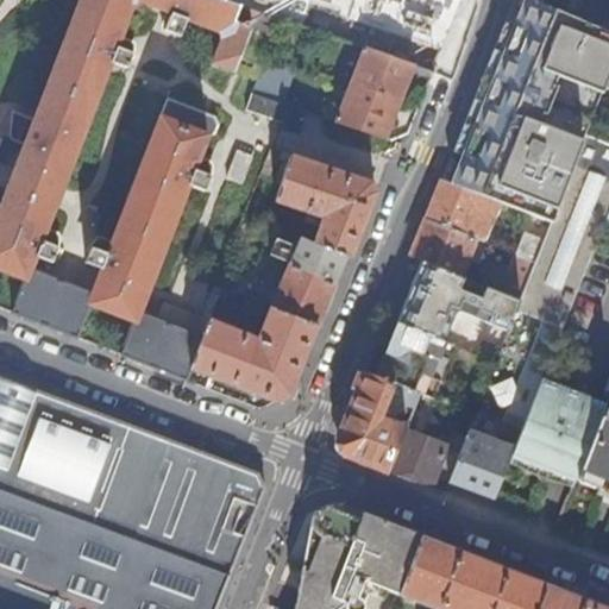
[(121,353),(187,378),(192,369),(203,336),(184,328),(190,313),(163,302),(157,318),(140,311),(189,184),(206,190),(212,176),(195,169),(208,136),(215,133),(219,124),(215,117),(169,99),(108,252),(92,246),(86,263),(102,269),(93,293),(77,287),(82,272),(56,262),(50,276),(37,271),(41,263),(36,261),(37,256),(55,262),(60,246),(43,240),(60,199),(112,63),(129,69),(135,55),(118,48),(127,24),(126,23),(132,6),(138,0),(142,0),(151,2),(150,5),(171,14),(165,31),(182,37),(188,20),(208,29),(209,25),(221,31),(221,42),(214,62),(234,70),(251,29),(234,23),(240,6),(223,0),(81,0),(11,181),(0,208),(0,269),(25,280),(12,312),(77,337),(90,305),(133,322),(121,353)]
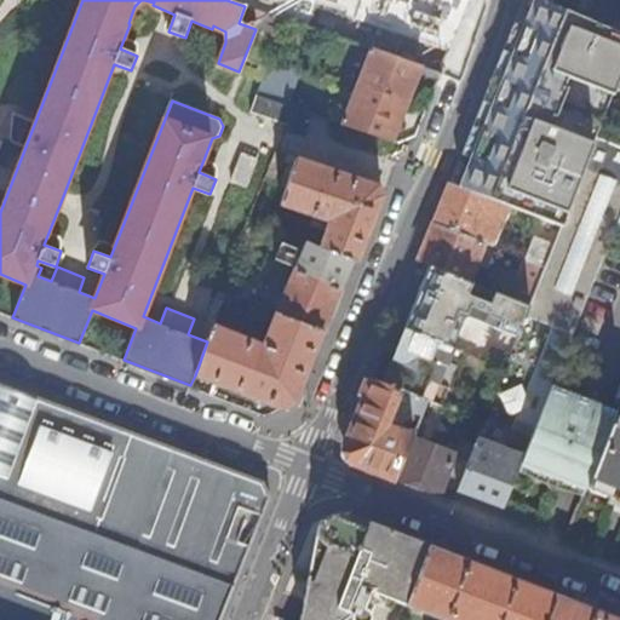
[(227,0),(245,6),(253,9),(268,13),(271,0),(227,0)]
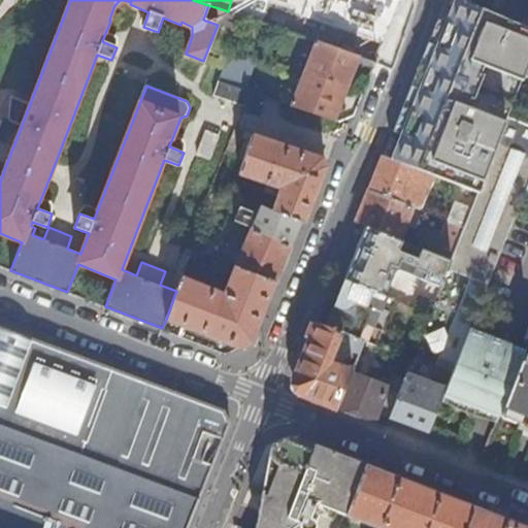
[(244,0),(231,0),(228,11),(239,15),(244,0)]
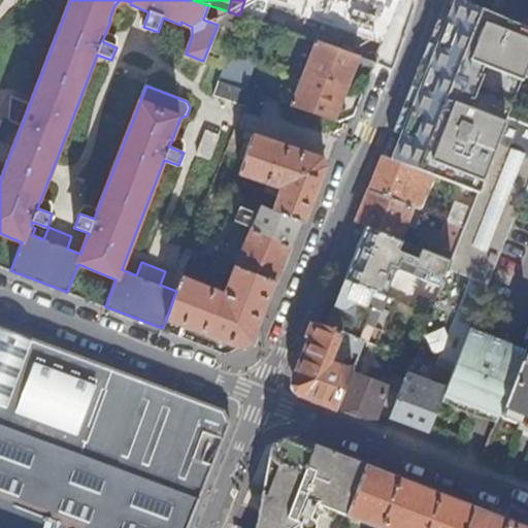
[(480,193),(509,117),(527,68),(527,25),(471,2),(465,0),(458,0),(395,158),(435,174),(480,193)]
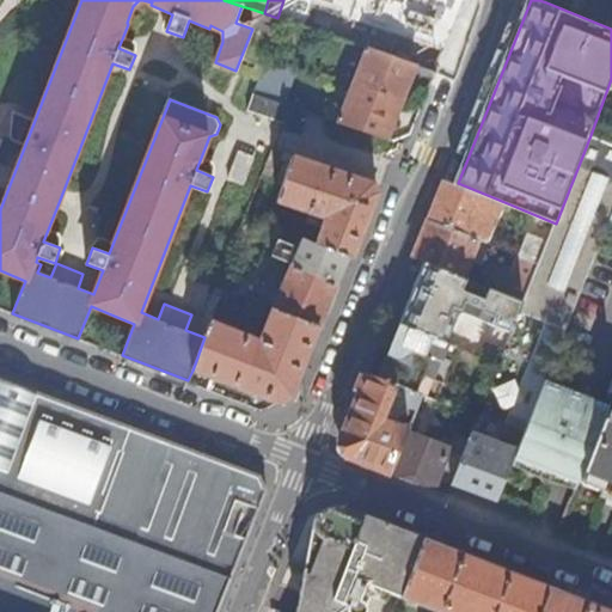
[(264,13),(250,8),(246,18),(276,30),(280,19),(277,18),(264,13)]
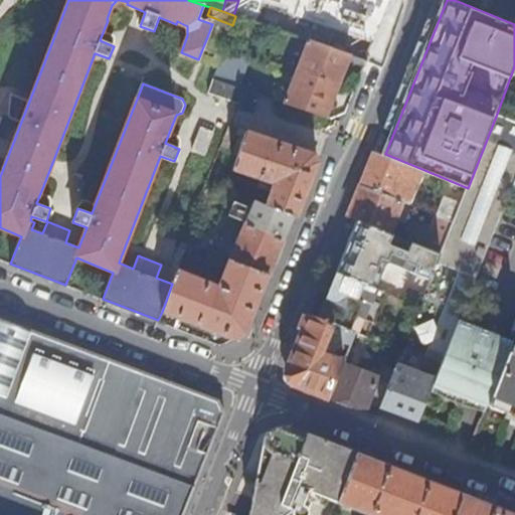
[(230,31),(212,24),(198,59),(218,67),(218,66),(219,66),(225,47),(230,31)]
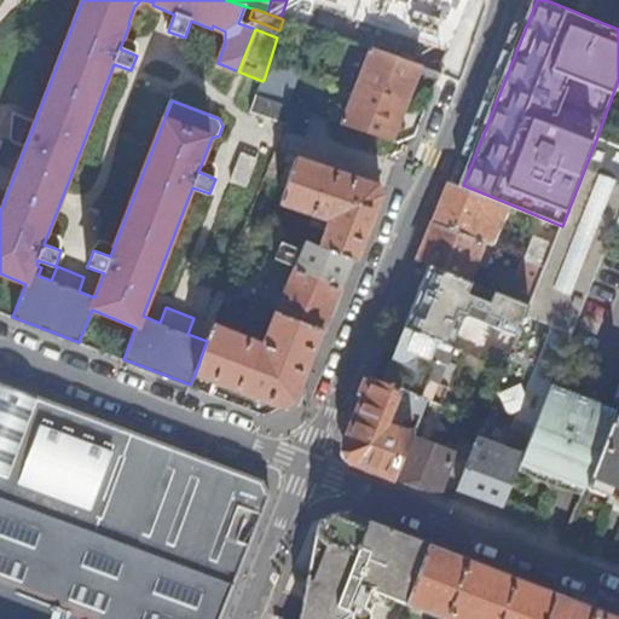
[(421,67),(372,50),(358,87),(406,104),(421,67)]
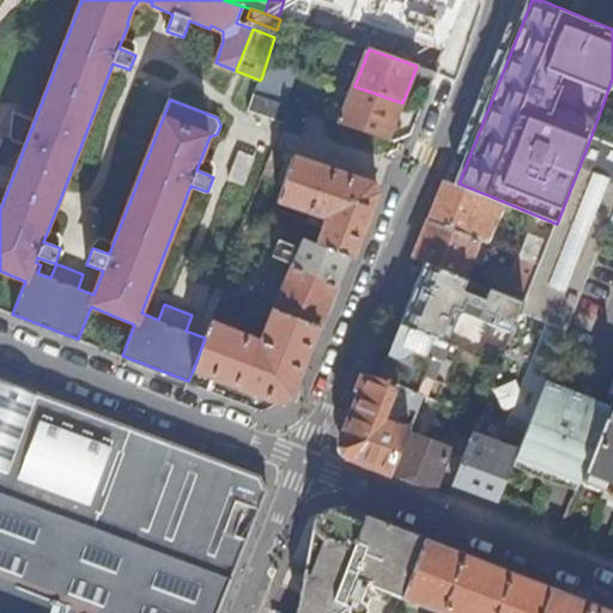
[(289,107),(303,68),(268,56),(261,79),(260,79),(260,80),(255,96),(289,107)]
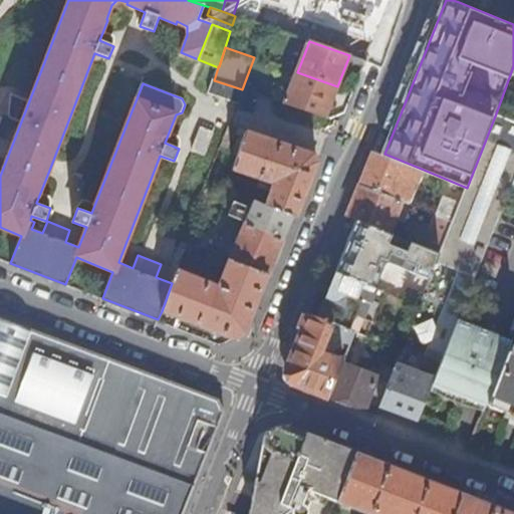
[(337,86),(297,72),(285,103),(325,116),(337,86)]
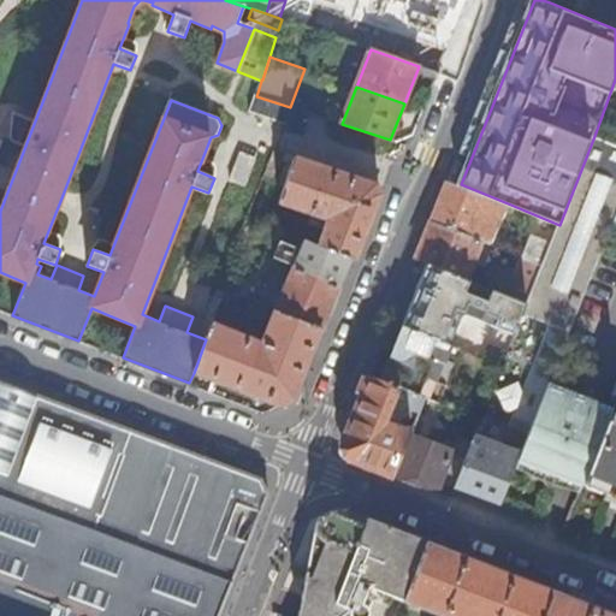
[(286,124),(292,107),(290,107),(256,96),(250,112),(286,124)]
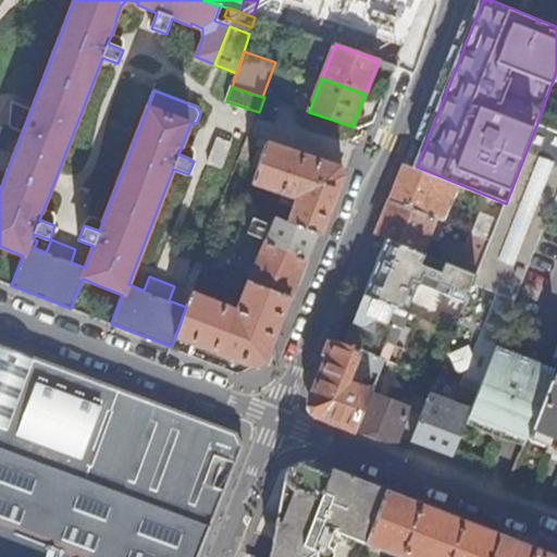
[(457,331),(424,412),(413,440),(454,456),(466,424),(493,359),(552,209),(556,196),(556,131),(537,123),(506,203),(499,221),(493,238),(479,274),(468,301),(461,319),(457,331)]
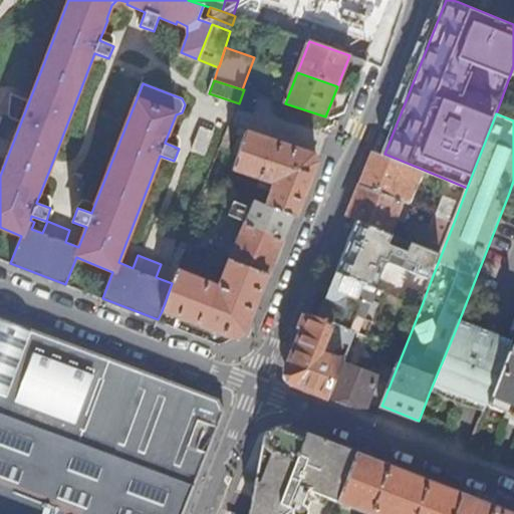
[(270,197),(267,206),(270,207),(293,216),(296,217),(306,191),(318,162),(314,155),(246,132),(233,169),(252,176),(247,189),(270,197)]
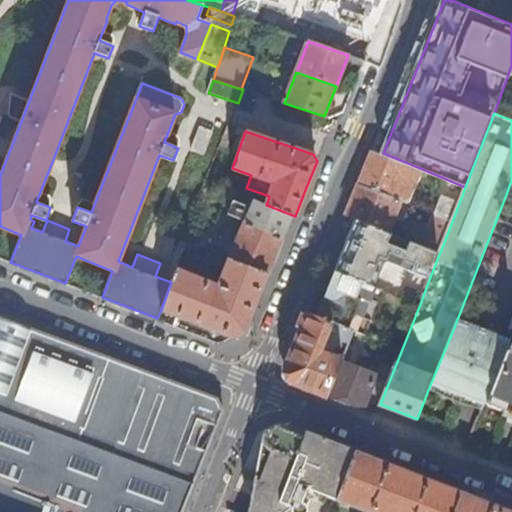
[(402,200),(409,202),(422,169),(383,153),(374,150),(367,166),(360,183),(402,200)]
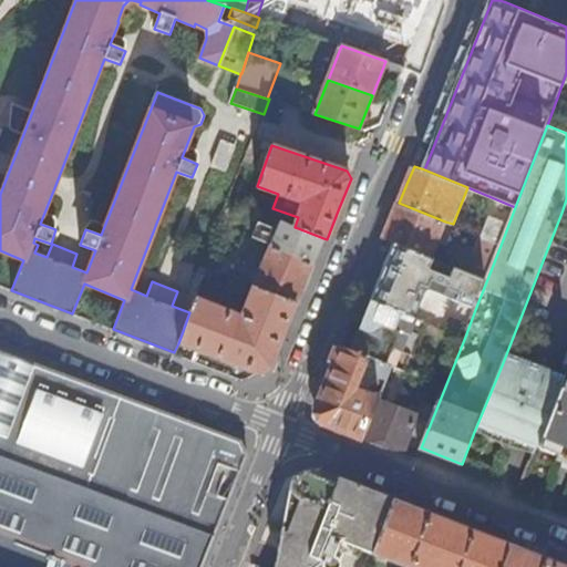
[(395,241),(431,256),(445,222),(399,203),(391,222),(384,238),(395,241)]
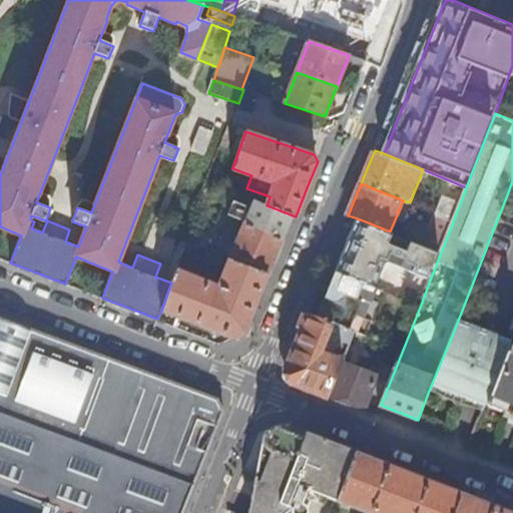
[(446,197),(439,214),(454,219),(460,203),(446,197)]
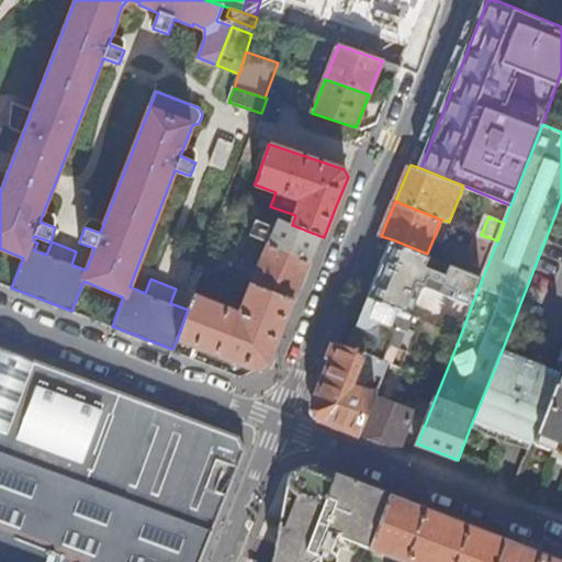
[(208,258),(216,237),(189,227),(181,247),(208,258)]
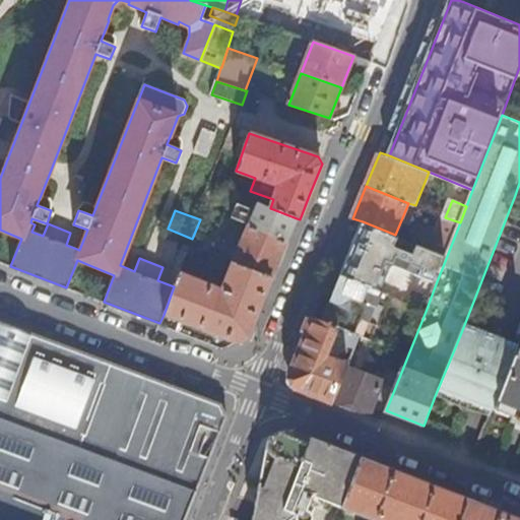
[(444,216),(431,249),(447,256),(460,222),(445,217),(444,216)]
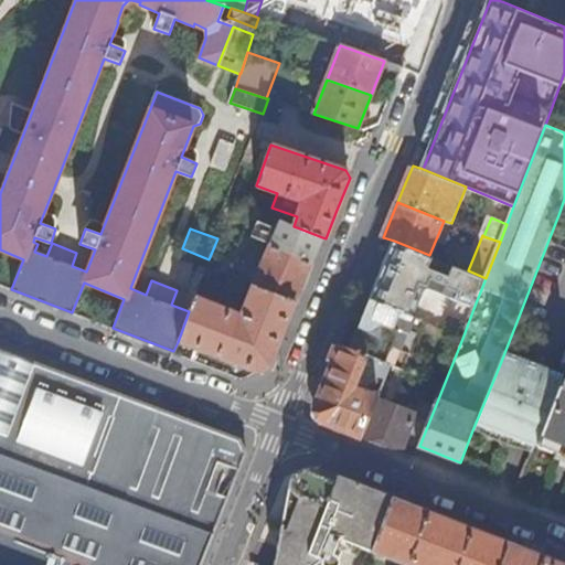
[(394,241),(371,298),(413,315),(414,316),(425,289),(430,288),(475,306),(486,278),(468,270),(452,265),(448,276),(430,268),(429,267),(428,264),(432,256),(429,255),(394,241)]
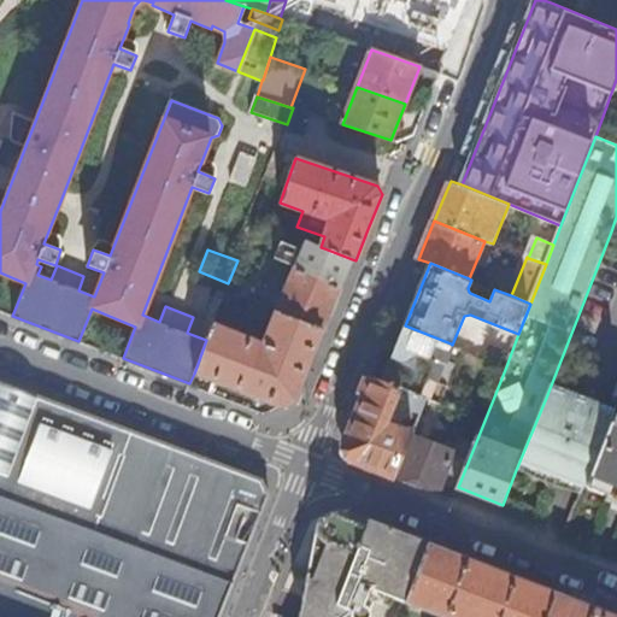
[(276,311),(276,312),(323,331),(333,307),(341,287),(313,275),(294,266),(276,311)]
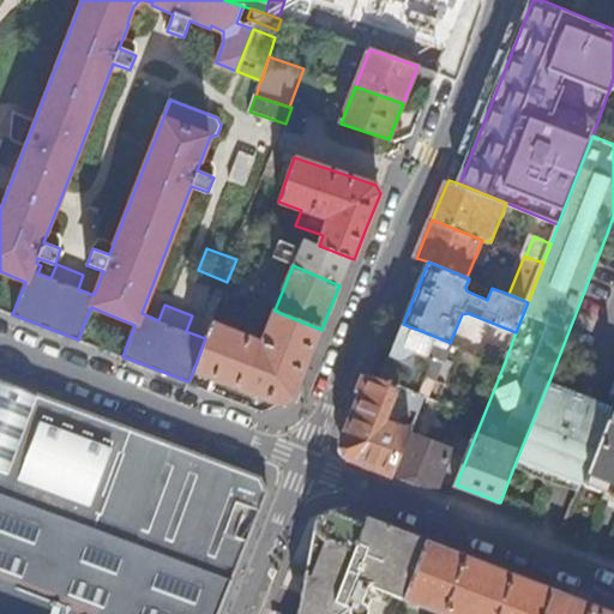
[(210,307),(216,311),(221,298),(224,289),(226,286),(220,282),(210,307)]
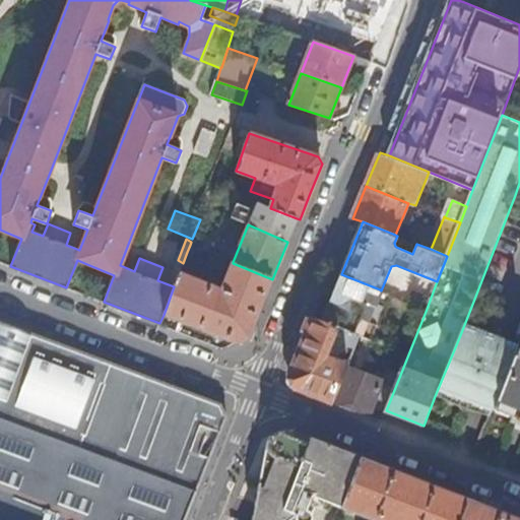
[(201,257),(203,250),(190,245),(187,252),(201,257)]
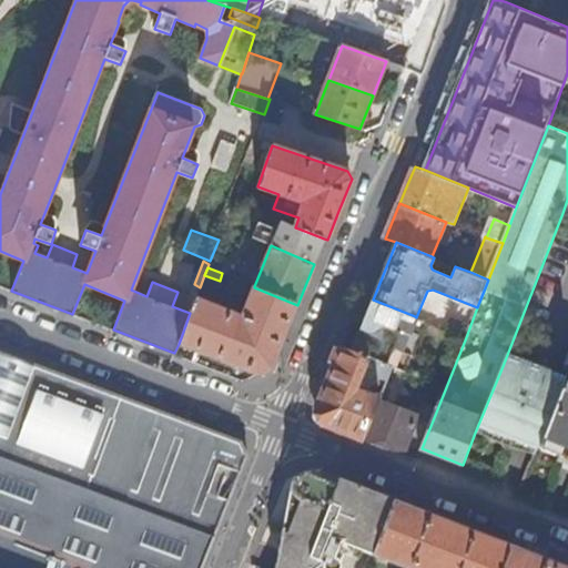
[(232,313),(195,298),(195,300),(190,313),(179,344),(257,374),(272,368),(285,336),(297,305),(254,287),(242,317),(236,315),(239,310),(234,307),(232,313)]
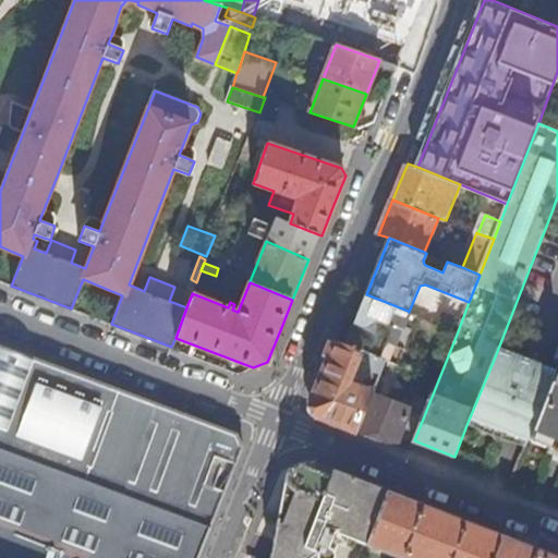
[(192,294),(174,287),(169,301),(186,307),(192,294)]
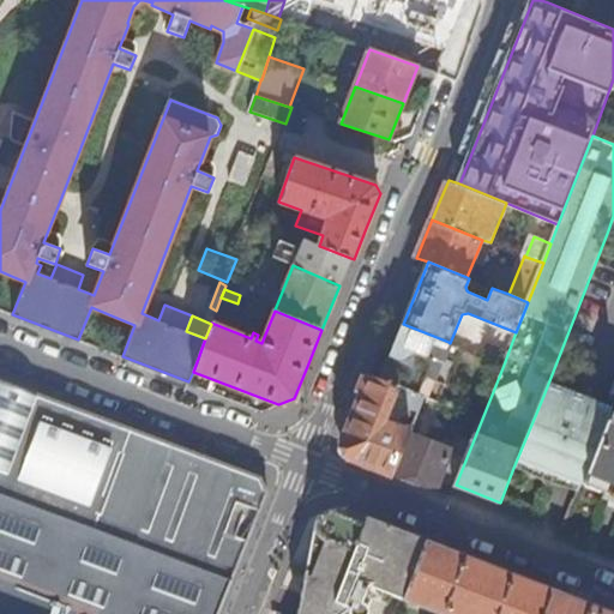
[(380,379),(427,397),(441,360),(447,359),(451,357),(453,353),(452,348),(449,344),(449,342),(403,324),(380,379)]
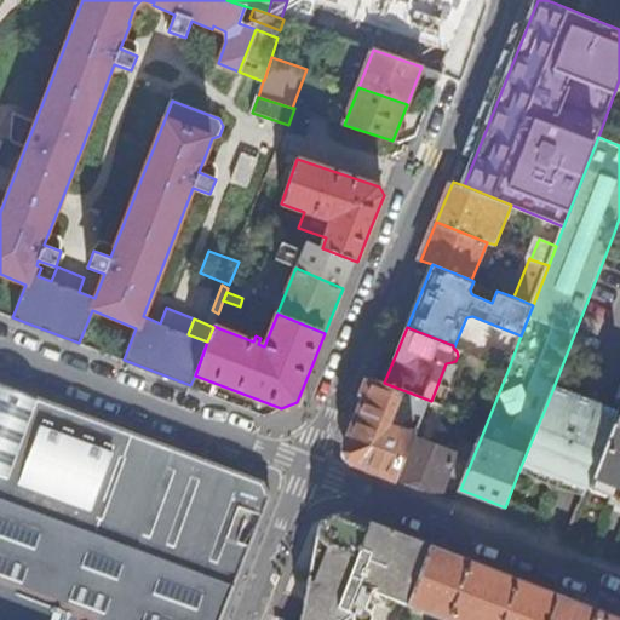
[(493,348),(488,360),(509,368),(514,355),(493,348)]
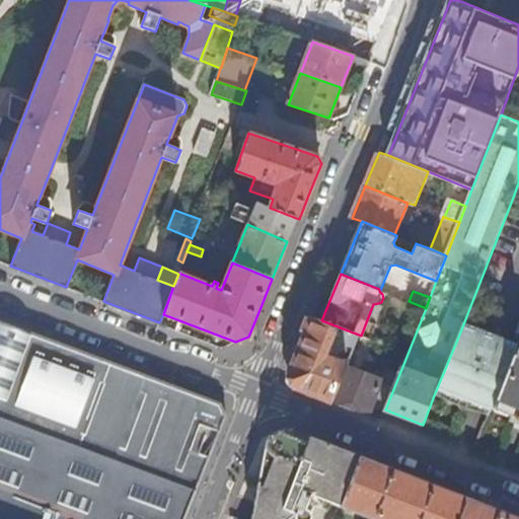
[(334,401),(349,366),(361,336),(321,320),(312,316),(291,372),(296,386),(310,392),(334,401)]
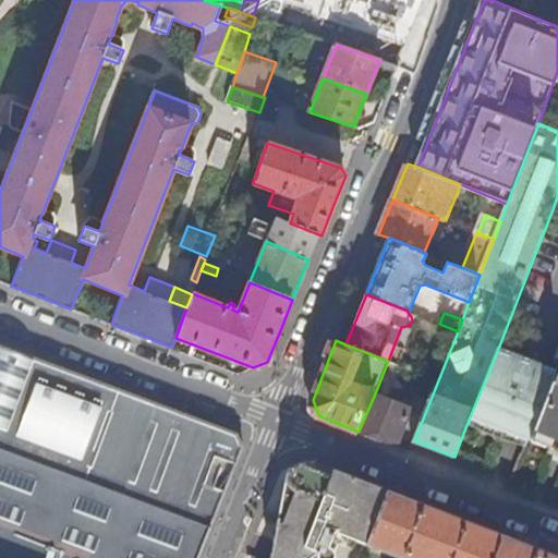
[(0,557),(196,557),(238,461),(243,447),(237,434),(0,346),(0,557)]
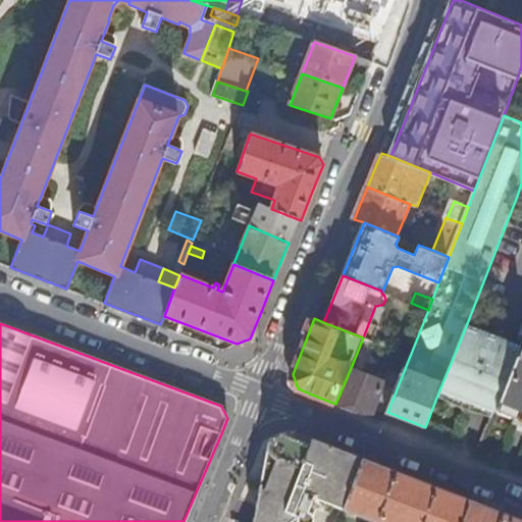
[(512,369),(516,358),(462,336),(436,398),(490,420),(496,410),(512,369)]
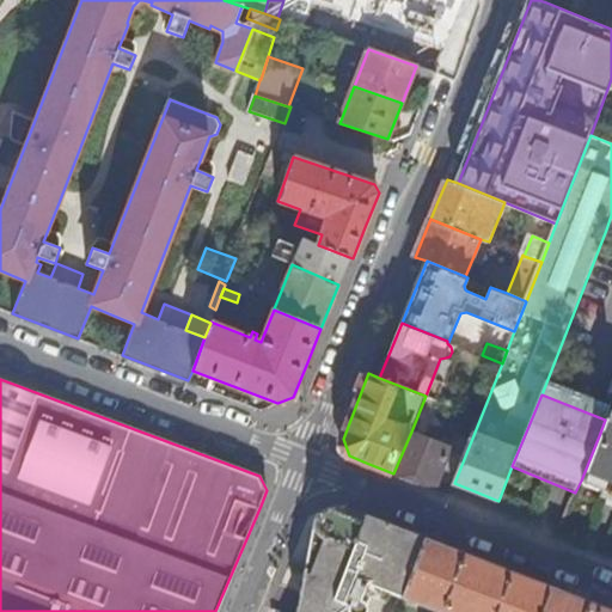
[(581,482),(611,493),(611,421),(611,418),(611,409),(581,482)]
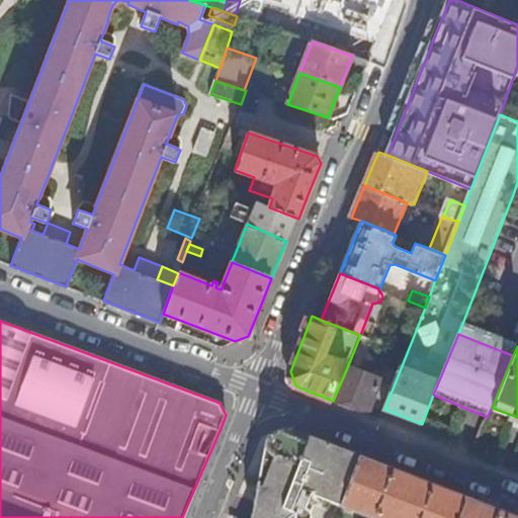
[(369,414),(372,406),(382,378),(348,365),(333,401),(358,410),(369,414)]
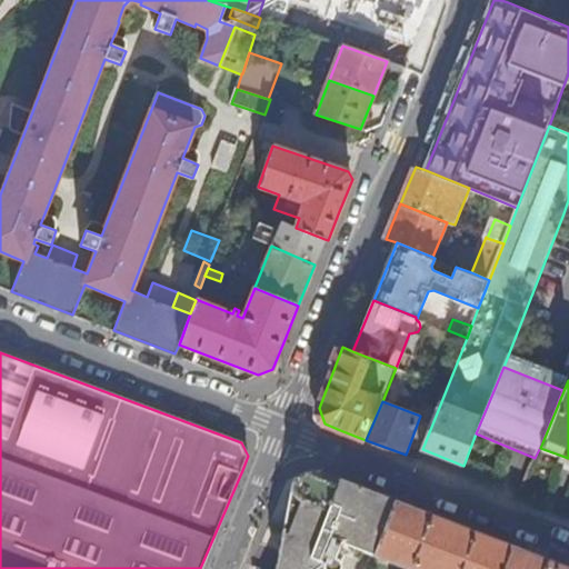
[(420,416),(409,446),(422,450),(422,449),(433,421),(420,416)]
